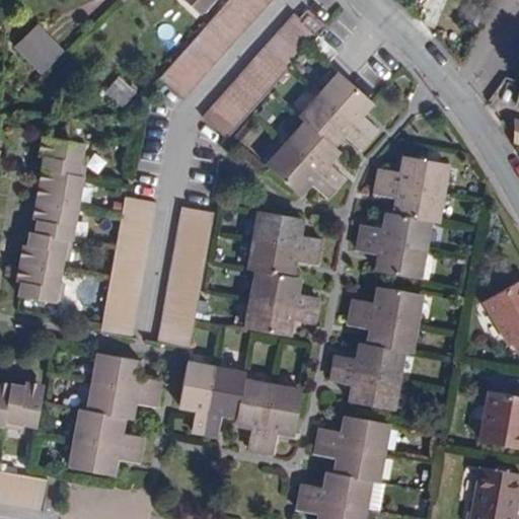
[(228,0),(159,78),(182,99),(271,0),(228,0)]
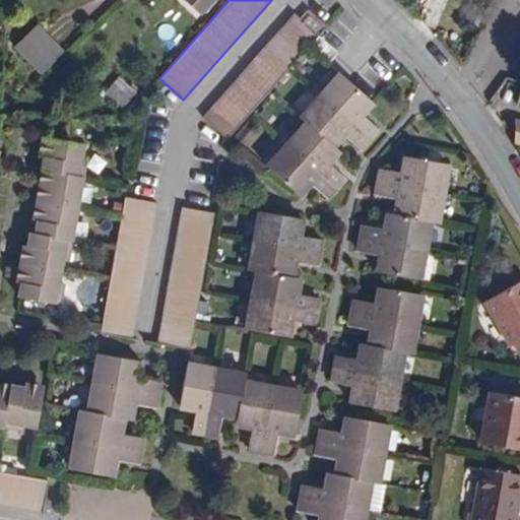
[(186,0),(200,13),(211,0),(186,0)]
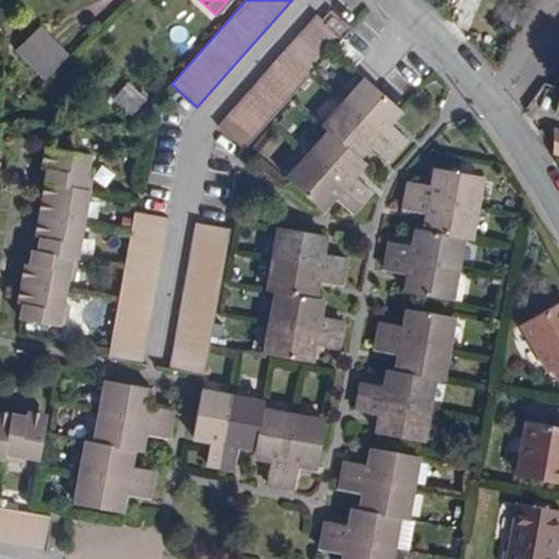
[(319,16),(219,128),(245,149),(333,50),(354,68),(364,56),(343,38),(348,32),(333,19),(328,25),(319,16)]
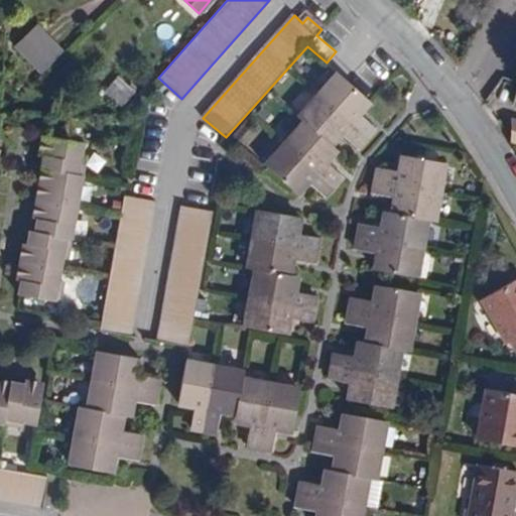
[(16,45),(41,73),(63,51),(36,25),(16,45)]
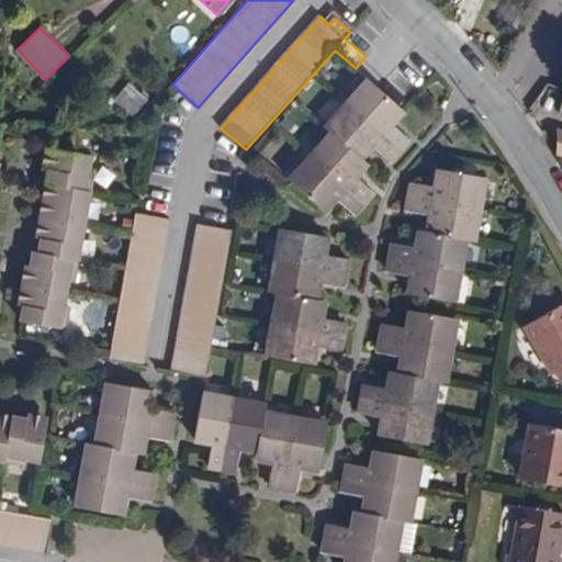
[(404,111),(367,79),(325,126),(330,133),(289,180),(326,213),(337,200),(355,214),(374,192),(357,177),(368,165),(362,159),(373,147),(391,161),(409,139),(393,125),(404,111)]
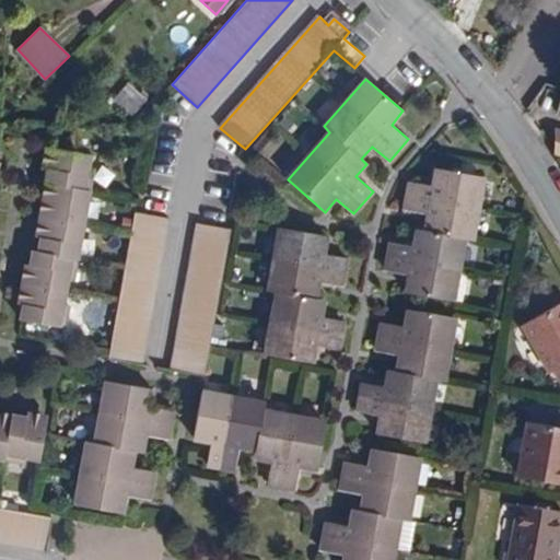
[(129,82),(113,102),(133,119),(150,100),(129,82)]
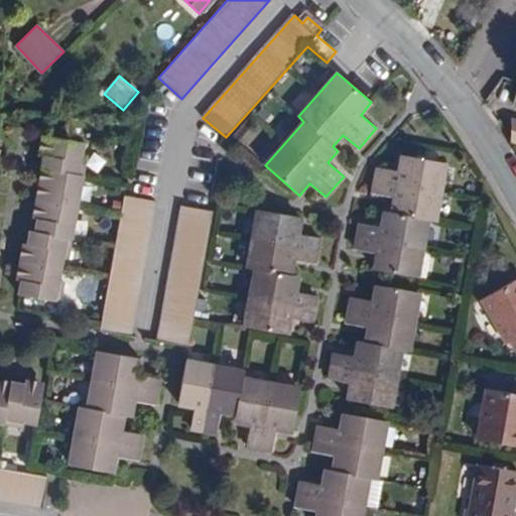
[(29,231),(26,245),(20,279),(18,293),(60,301),(63,283),(58,283),(63,256),(69,257),(87,158),(81,157),(83,143),(47,136),(43,155),(41,169),(43,169),(35,217),(33,231),(29,231)]
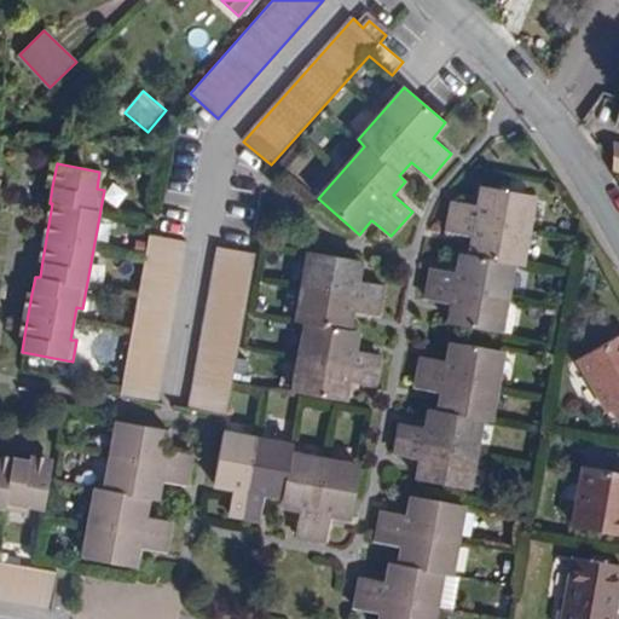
[(468,255),(514,265),(522,267),(534,195),(481,186),(478,204),(452,201),(446,232),(472,237),(468,255)]
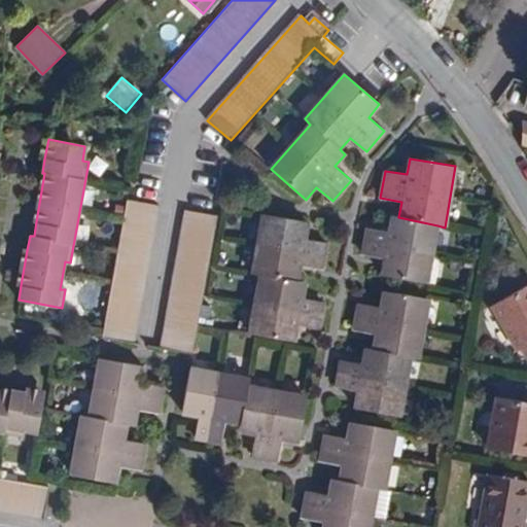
[(32,221),(36,221),(44,173),(42,173),(32,221)]
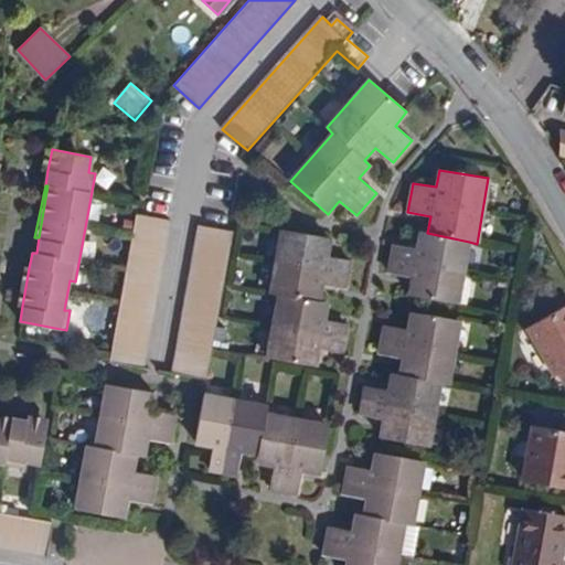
[(137,215),(110,362),(144,369),(169,221),(137,215)]
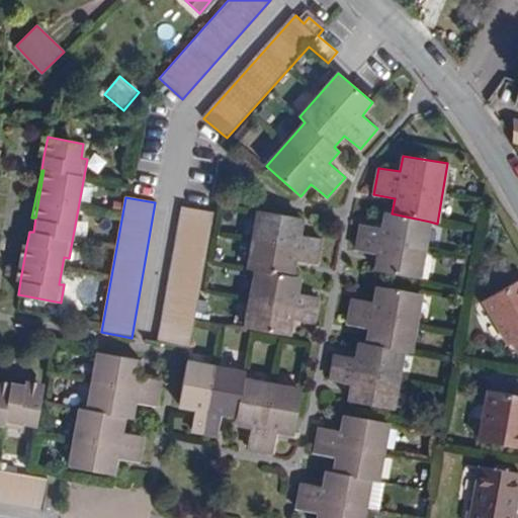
[(160,342),(190,347),(213,212),(183,207),(160,342)]
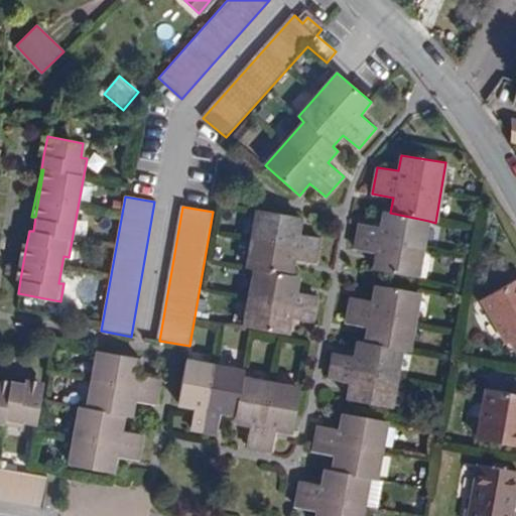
[(255,269),(291,275),(293,260),(315,264),(320,238),(298,234),(301,219),(257,211),(246,268),(255,269)]
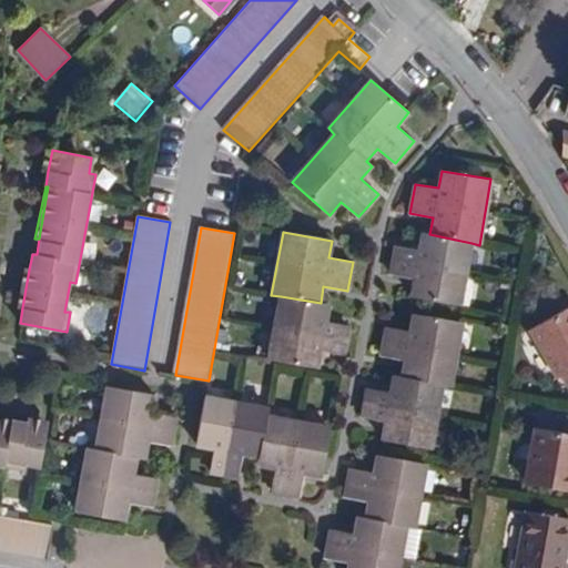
[(459,305),(472,243),(429,234),(423,233),(419,250),(396,245),(391,275),(414,279),(411,296),(459,305)]
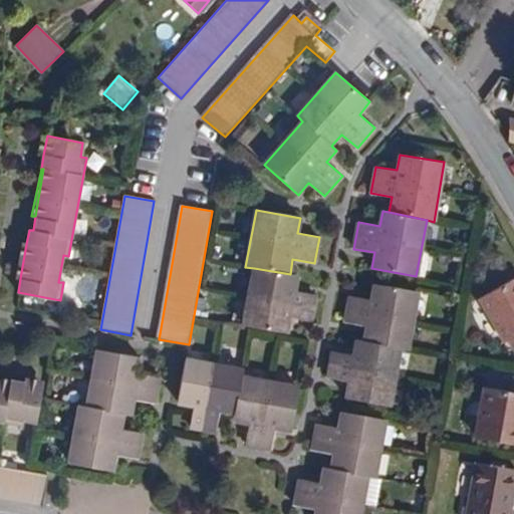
[(20,278),(26,244),(22,243),(16,277),(20,278)]
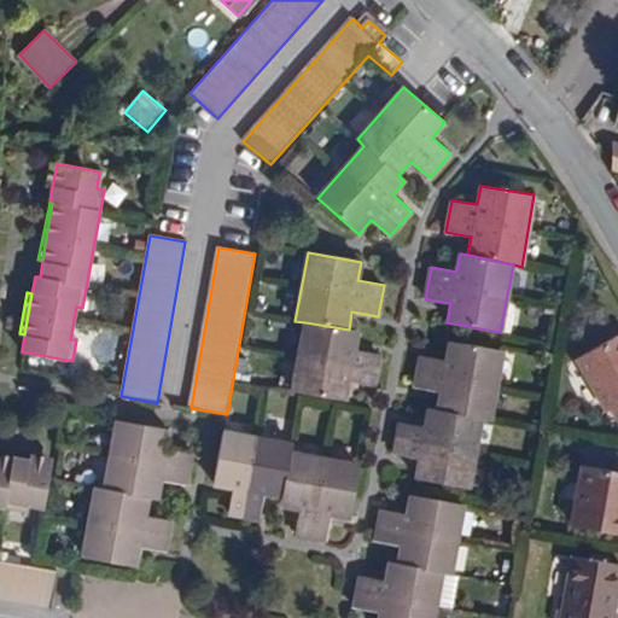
[(357,332),(349,330),(305,322),(293,391),(345,400),(349,380),(374,385),(380,355),(355,349),(357,332)]
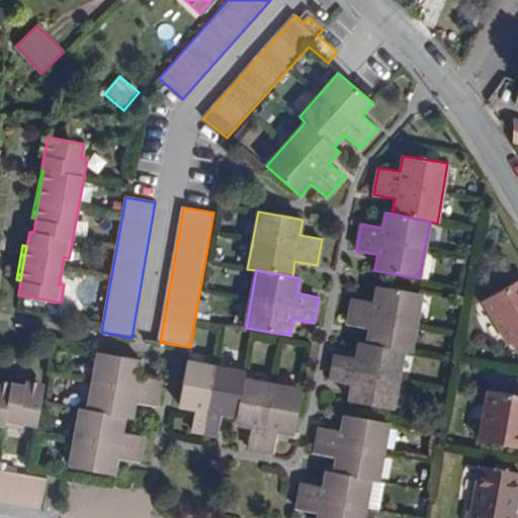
[(514,343),(517,351),(517,281),(484,300),(508,346),(514,343)]
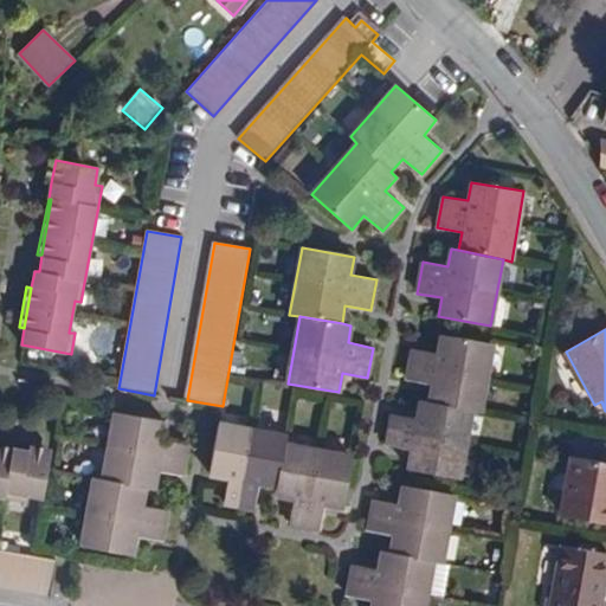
[(433,385),(429,403),(472,412),(482,413),(494,345),(442,335),(438,354),(413,349),(406,380),(433,385)]
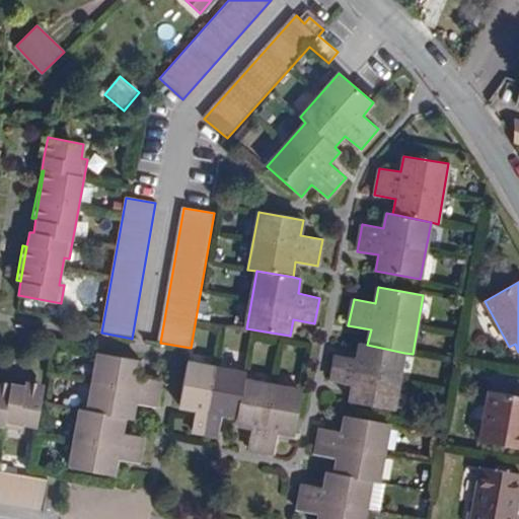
[(404,353),(367,345),(360,344),(357,359),(336,355),(330,381),(352,386),(349,401),(393,410),(404,353)]
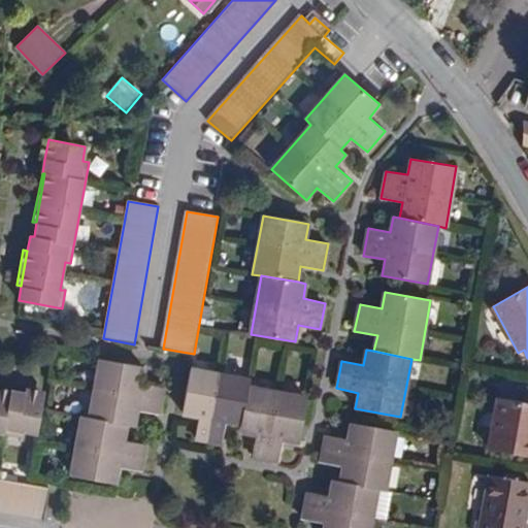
[(89,418),(127,425),(135,426),(137,409),(160,414),(164,387),(142,383),(145,366),(99,359),(89,418)]
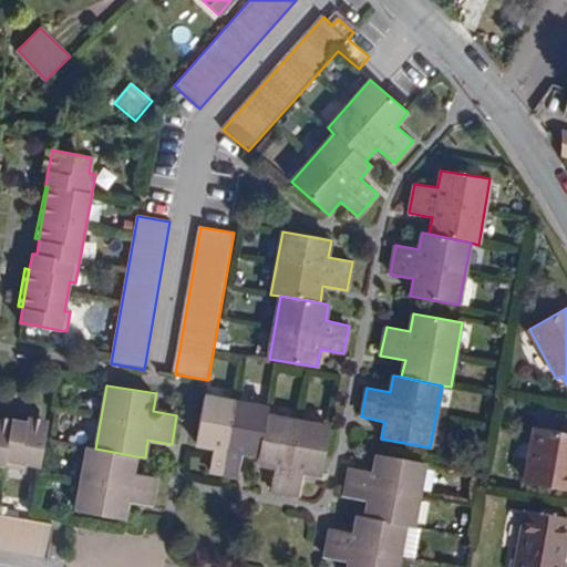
[(205,395),(196,444),(214,446),(210,470),(238,475),(243,452),(259,455),(267,415),(268,406),(205,395)]
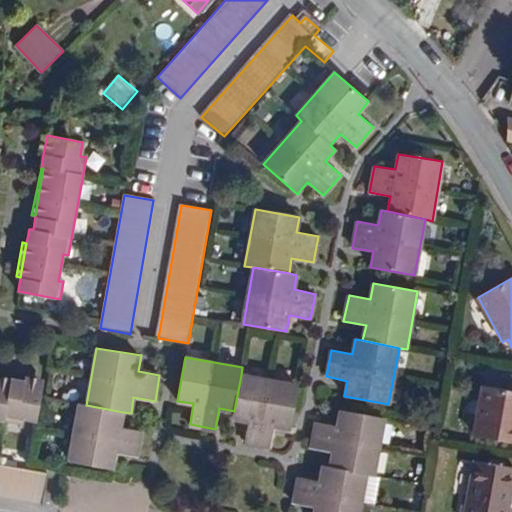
[(25,374),(23,380),(44,383),(45,378),(25,374)]
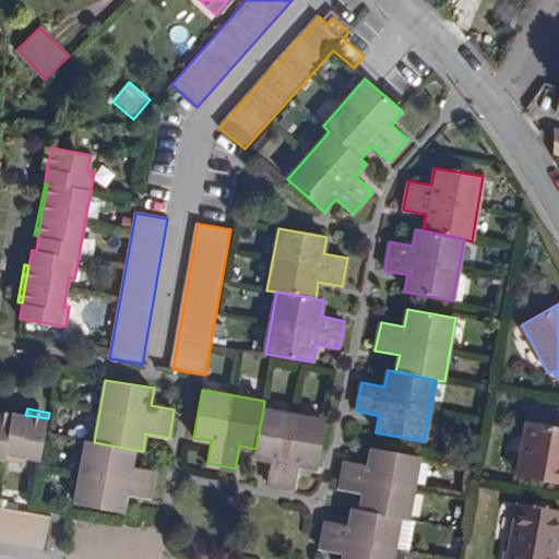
[(263,409),(256,449),(254,456),(271,460),(268,482),(296,488),(300,464),(317,467),(325,420),(263,409)]
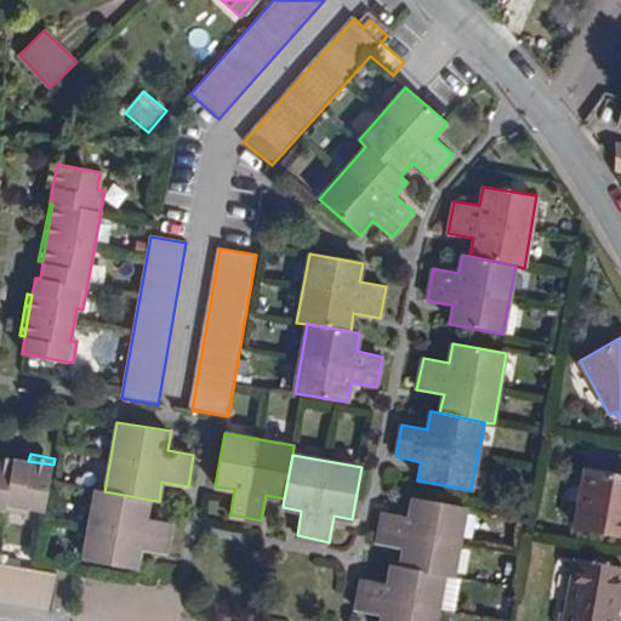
[(28,461),(15,457),(15,463),(0,461),(0,507),(27,512),(28,507),(45,511),(53,465),(28,461)]
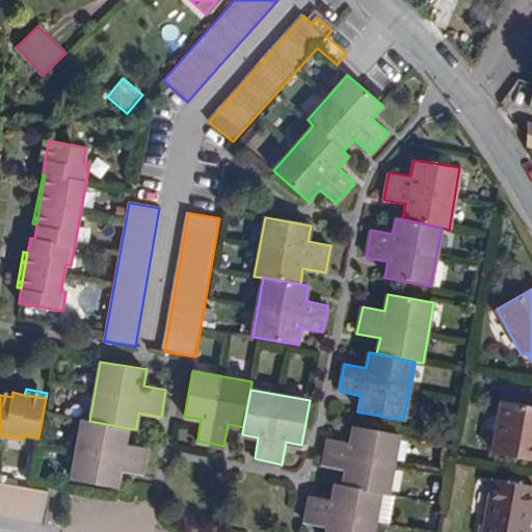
[(491,453),(531,460),(531,405),(502,400),(491,453)]
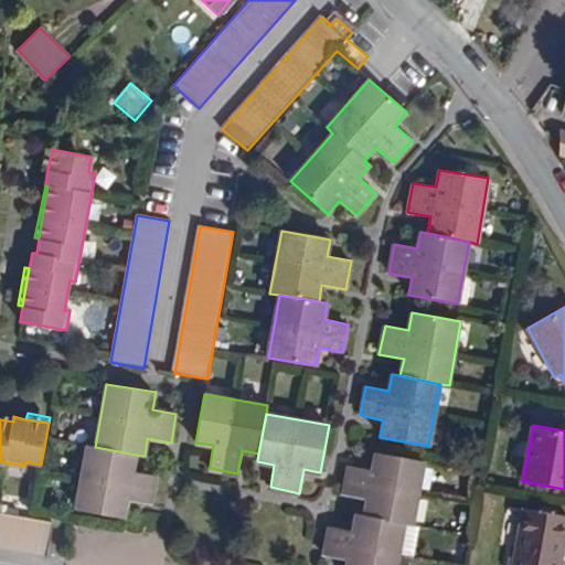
[(134,471),(136,455),(95,447),(87,447),(76,509),(125,518),(128,500),(151,504),(157,475),(134,471)]
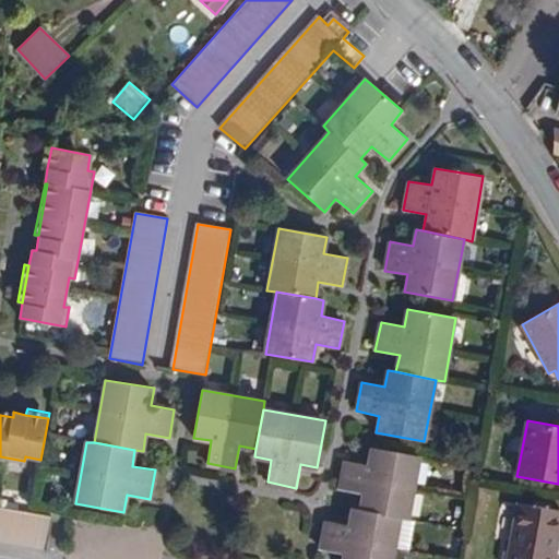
[(408,521),(420,456),(372,449),(369,465),(344,461),(340,489),(364,495),(360,511),(401,519),(408,521)]
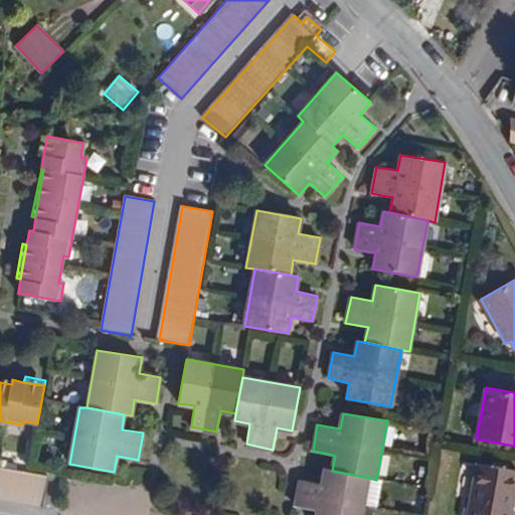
[(514,492),(514,470),(477,464),(468,514),(513,514),(514,511),(512,511),(514,492)]
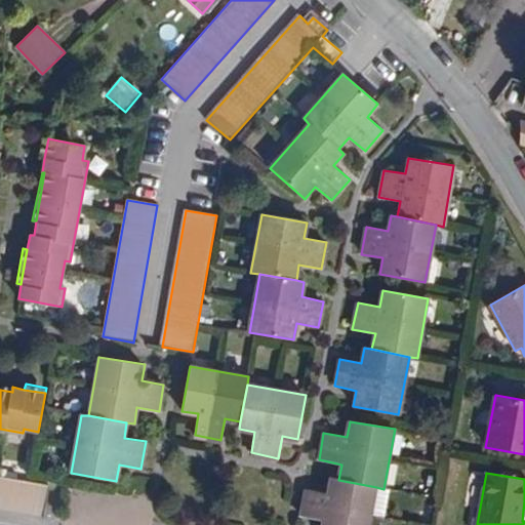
[(0,510),(44,518),(49,485),(0,476),(0,510)]
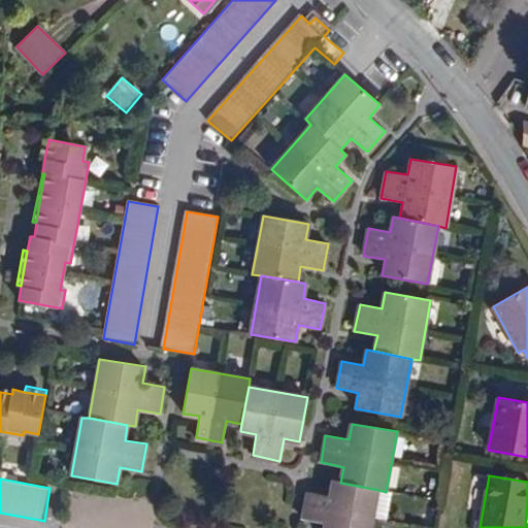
[(371,527),(378,490),(340,483),(332,482),(330,496),(308,492),(304,519),(325,523),(323,527),(371,527)]
